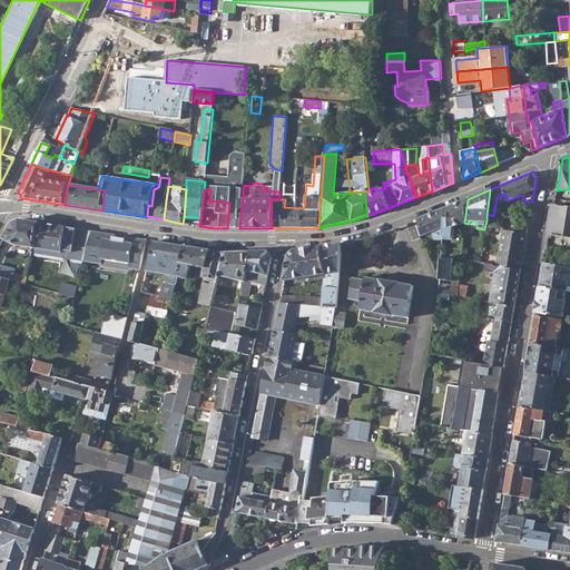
[(235,200),(233,204),(232,228),(239,228),(243,197),(243,192),(235,190),(235,200)]
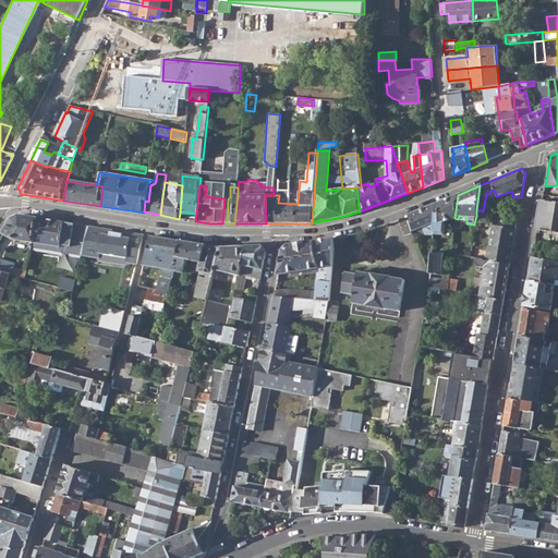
[(435,204),(434,225),(443,222),(455,218),(458,195),(435,204)]
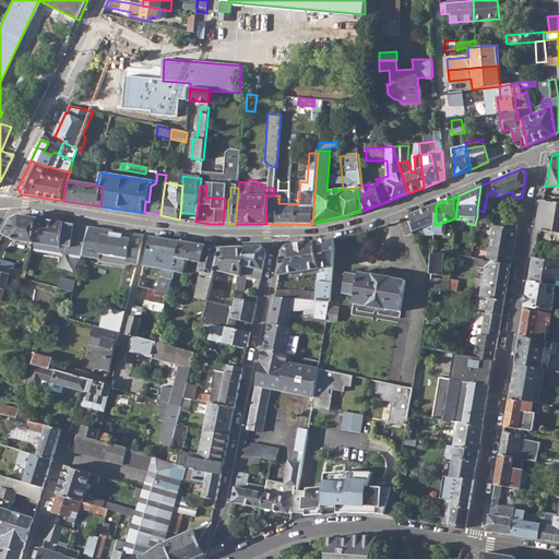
[(558,202),(544,200),(537,240),(552,244),(555,235),(552,235),(552,232),(558,233),(558,202)]
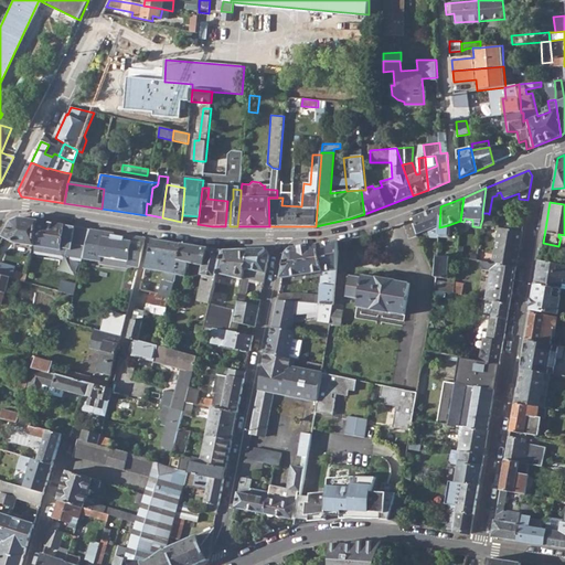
[(429,252),(437,253),(438,235),(439,227),(440,206),(414,217),(419,234),(428,230),(428,245),(429,245),(429,252)]
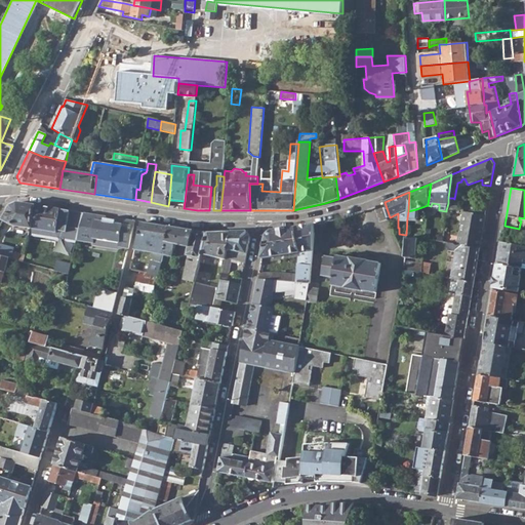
[(14,226),(16,226),(33,228),(37,205),(27,203),(26,203),(19,202),(11,205),(3,218),(14,226)]
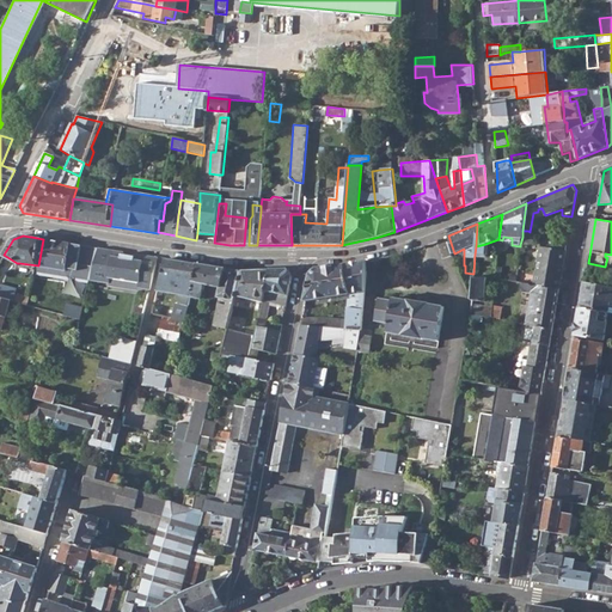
[(540,239),(528,238),(522,237),(520,245),(539,248),(540,239)]
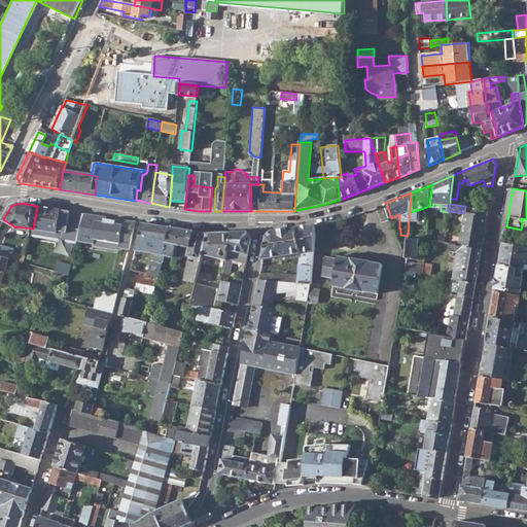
[(37,206),(33,229),(57,233),(59,225),(66,227),(68,211),(37,206)]
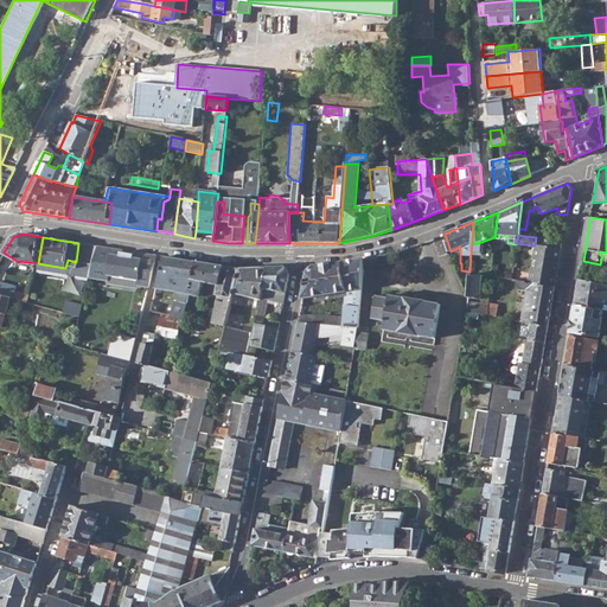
[(472,244),(471,253),(481,253),(481,242),(472,244)]
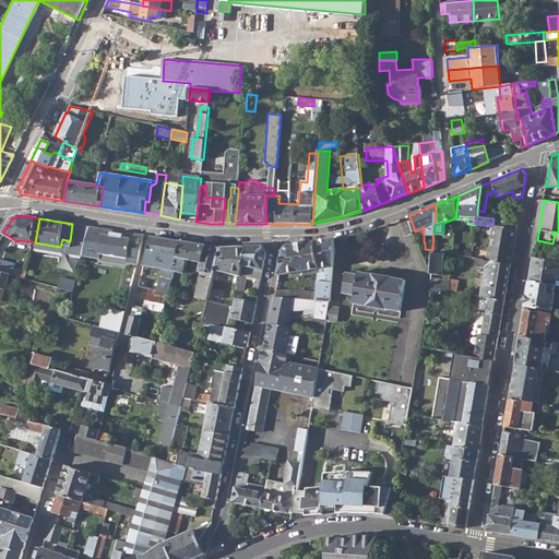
[(125,262),(138,265),(141,249),(145,235),(121,232),(120,235),(113,234),(113,230),(90,226),(81,257),(98,259),(99,254),(126,258),(125,262)]
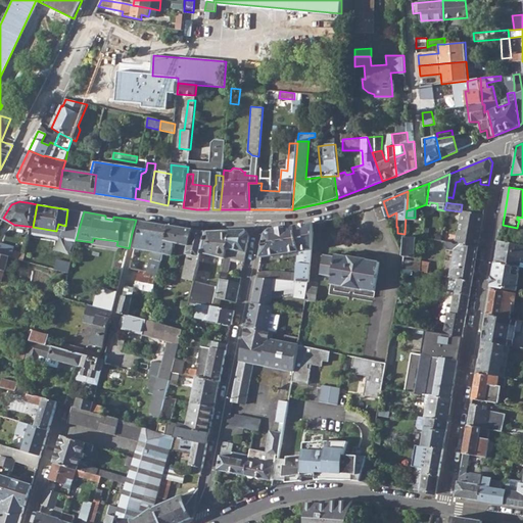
[(462,211),(457,244),(478,247),(483,215),(462,211)]
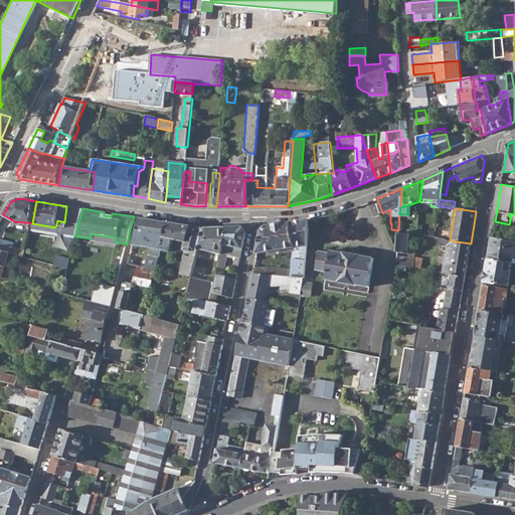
[(140,217),(133,245),(147,247),(161,249),(168,222),(140,217)]
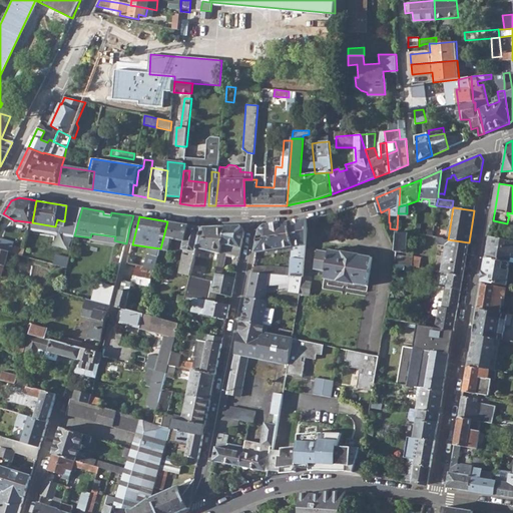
[(261,230),(257,253),(295,247),(295,250),(293,252),(292,259),(291,269),(290,276),(303,276),(303,272),(311,229),(306,219),(273,224),(267,224),(261,230)]
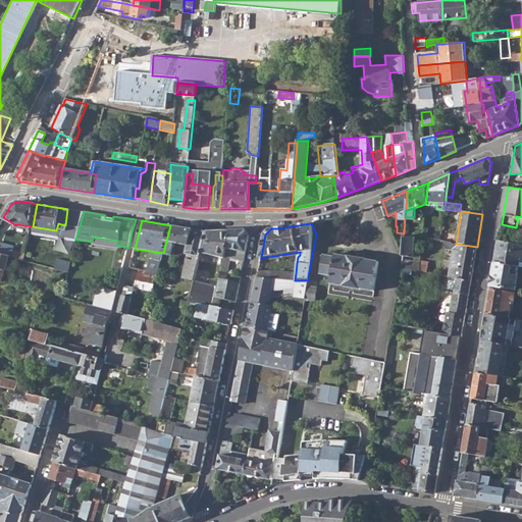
[(186,278),(195,280),(200,260),(202,252),(207,231),(170,225),(163,253),(172,255),(175,244),(189,245),(188,253),(192,254),(186,278)]
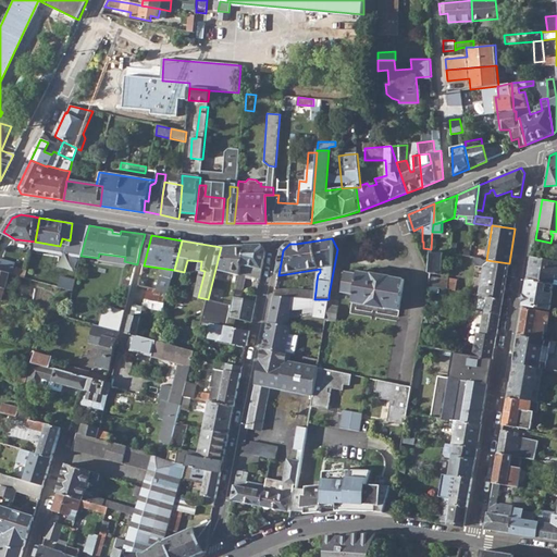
[(237,289),(244,291),(247,274),(261,277),(265,251),(262,245),(246,246),(239,275),(237,289)]
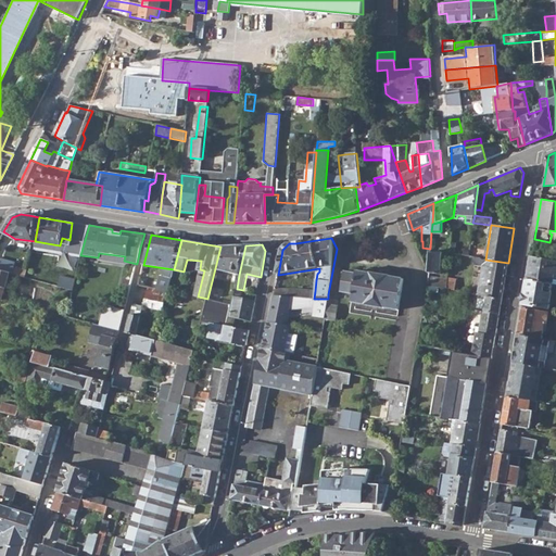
[(220,247),(215,268),(239,275),(245,245),(220,247)]
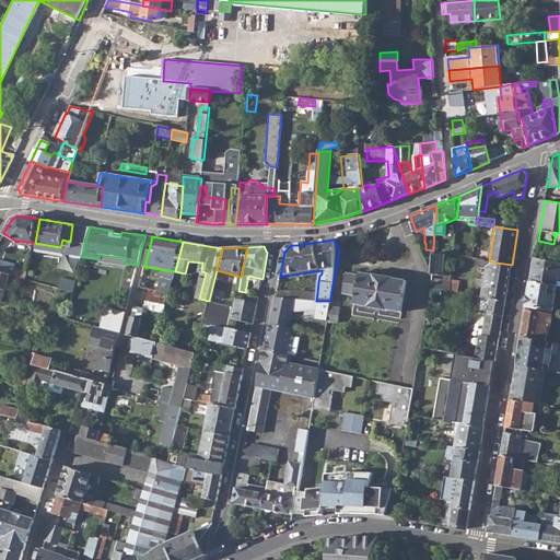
[(445,255),(433,254),(433,255),(431,289),(448,292),(450,280),(450,278),(443,277),(445,255)]
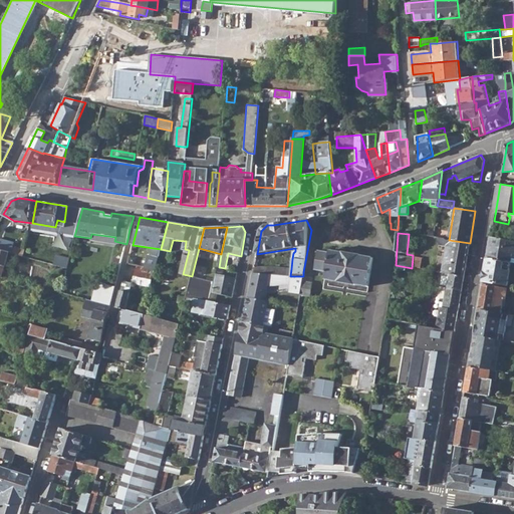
[(513,240),(511,240),(491,237),(487,258),(512,262),(513,262),(513,240)]
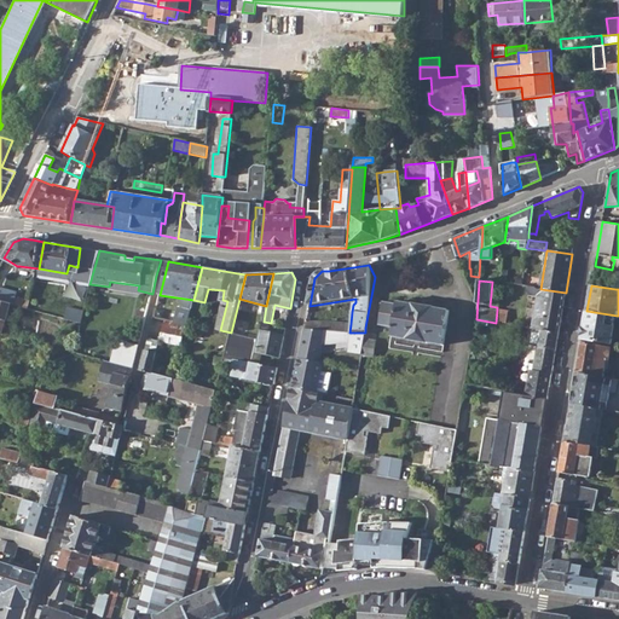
[(541,329),(559,333),(566,293),(541,289),(528,287),(527,295),(537,298),(532,328),(541,329)]
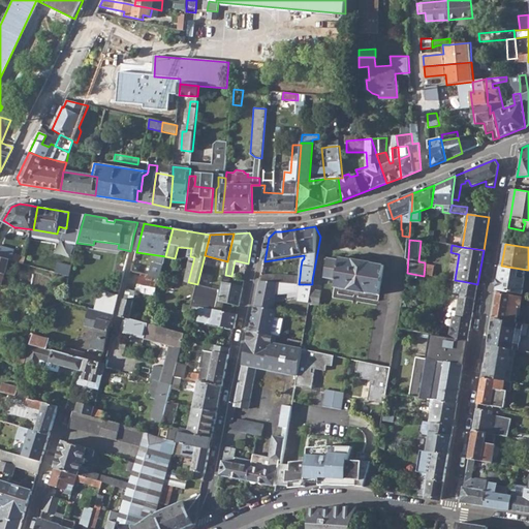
[(26,253),(2,247),(0,255),(10,259),(24,262),(26,253)]
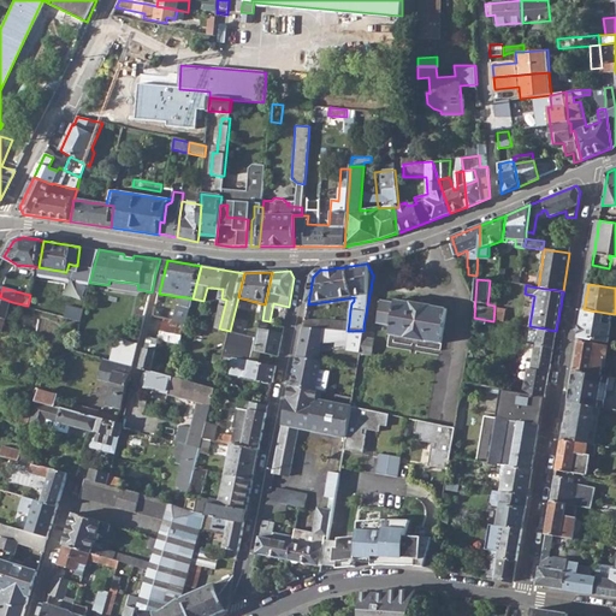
[(13,333),(27,337),(29,331),(5,325),(12,302),(0,297),(0,329),(4,331),(13,333)]
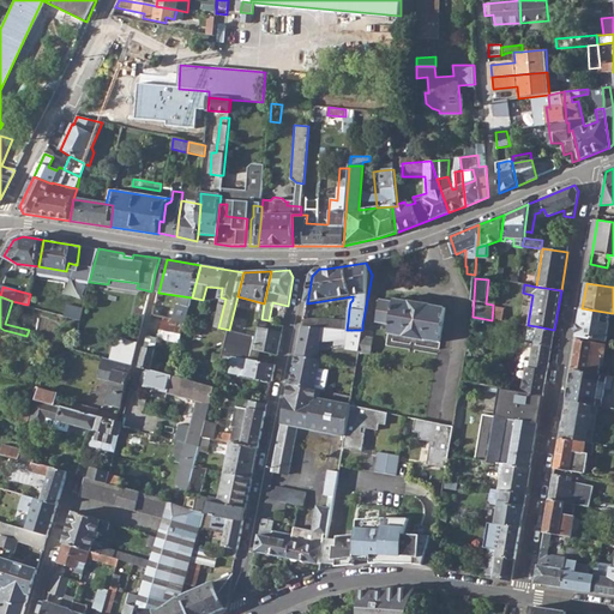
[(425,341),(440,343),(446,308),(410,302),(410,304),(393,300),(393,304),(380,301),(375,324),(390,326),(387,335),(425,342),(425,341)]
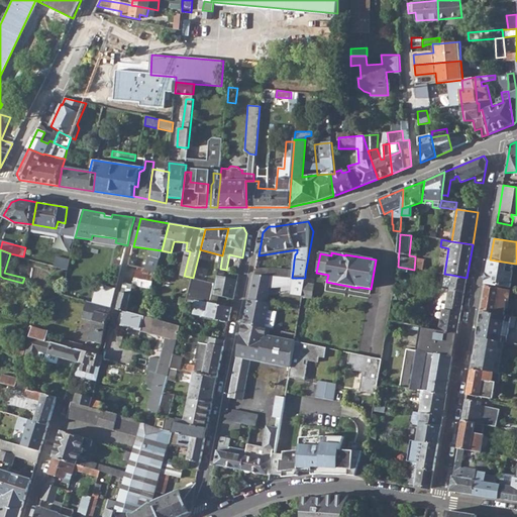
[(54,265),(68,269),(68,267),(70,259),(57,255),(54,265)]
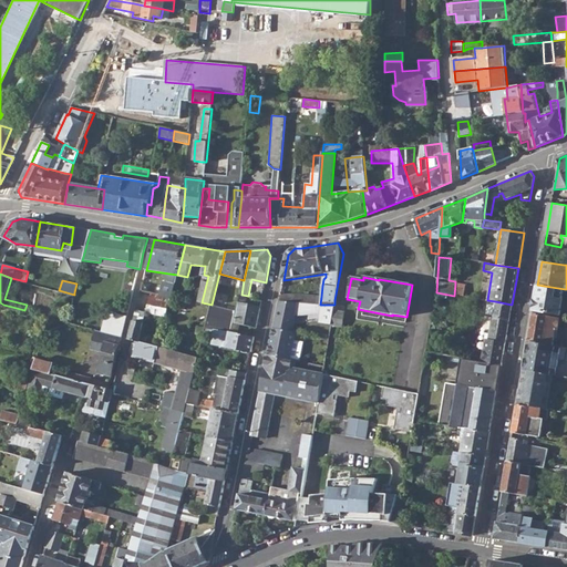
[(165,281),(164,285),(162,297),(172,298),(175,285),(165,281)]
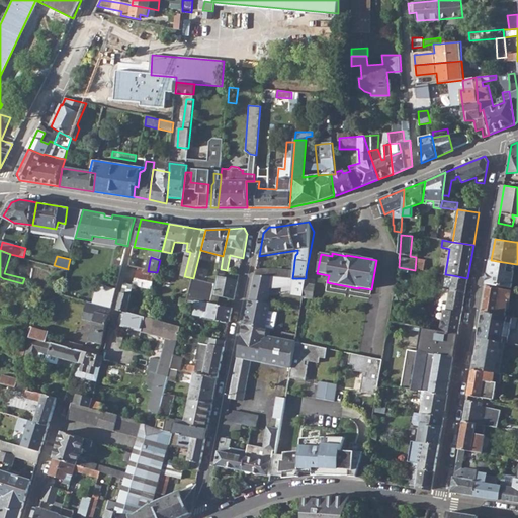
[(196,299),(212,303),(214,295),(217,283),(207,280),(212,261),(198,258),(193,278),(189,298),(196,299)]
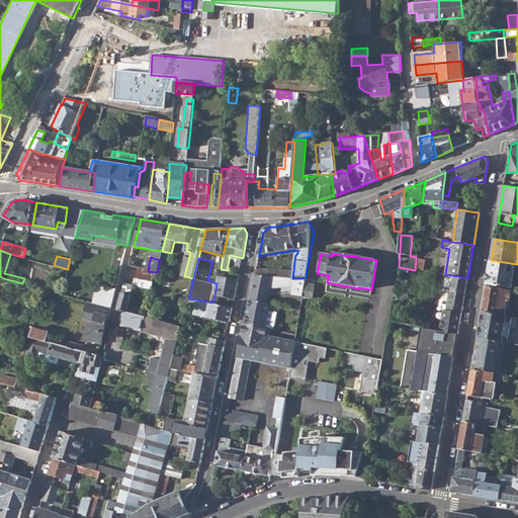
[(434,262),(416,259),(415,270),(433,272),(434,262)]
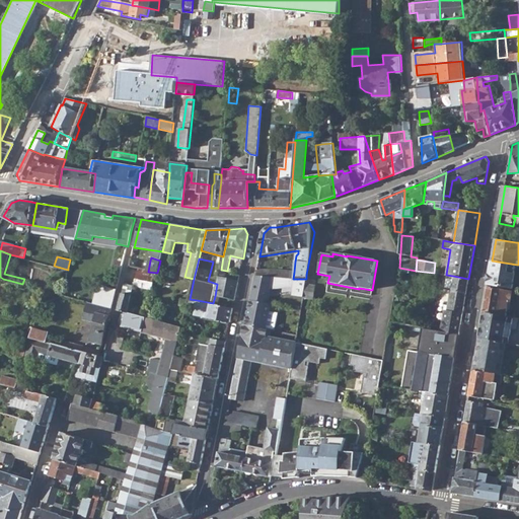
[(489,283),(513,288),(517,265),(492,261),(489,283)]
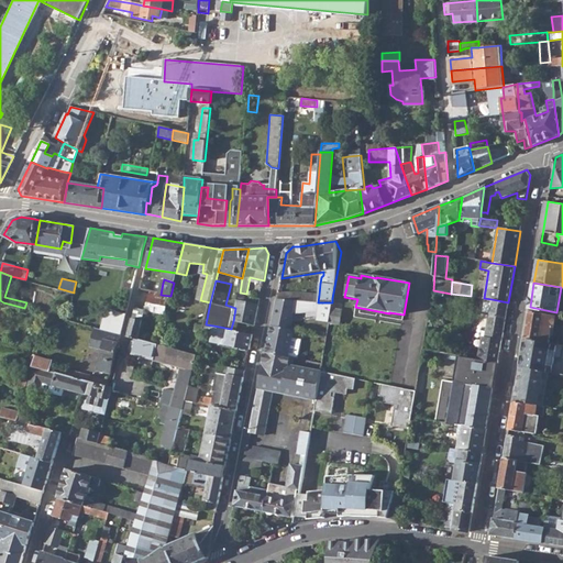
[(319,295),(279,290),(276,302),(296,302),(312,302),(318,302),(319,295)]
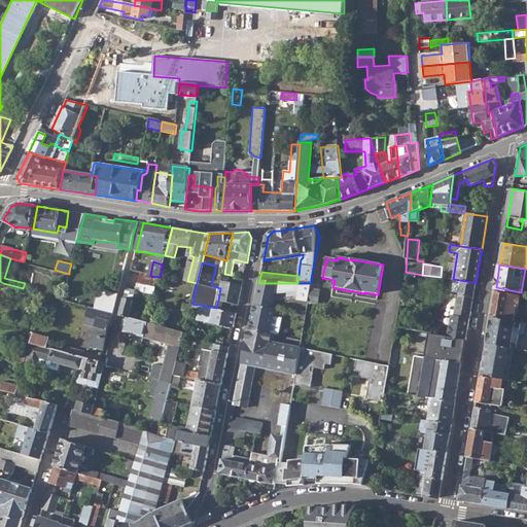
[(218,301),(239,305),(242,286),(229,283),(231,275),(224,274),(220,288),(218,301)]
